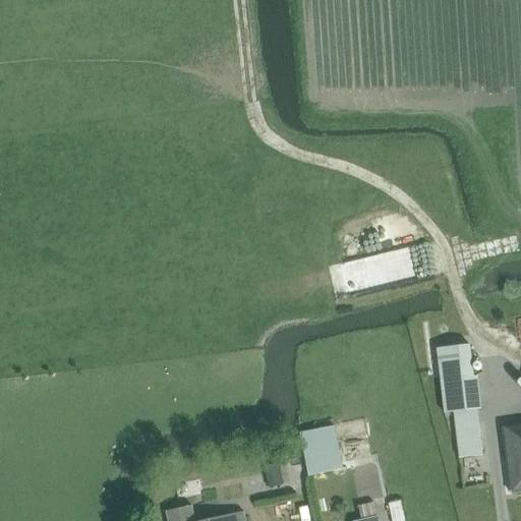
[(435,232),(341,252),(346,280),(383,272),(380,256),(394,254),(397,270),(441,261),(435,232)]
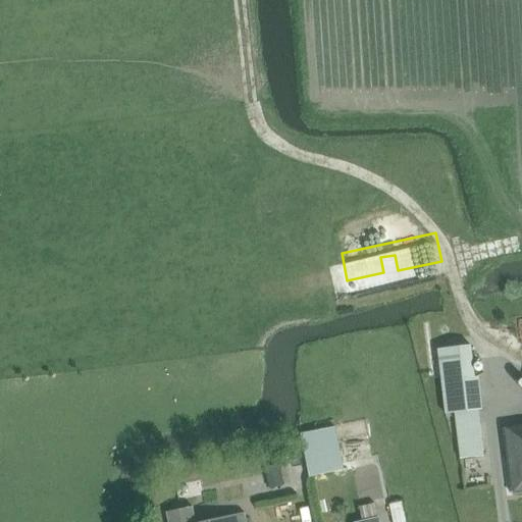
[(471,345),(437,349),(441,381),(474,378),(471,345)]
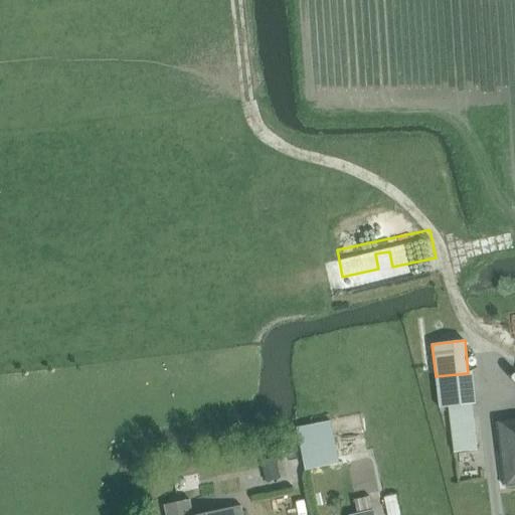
[(473,372),(468,373),(436,376),(440,408),(450,407),(472,404),(477,404),(473,372)]
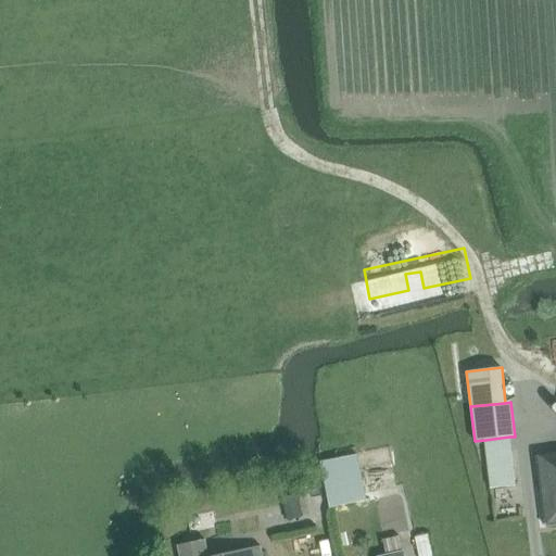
[(509,437),(485,440),(489,472),(513,469),(509,437)]
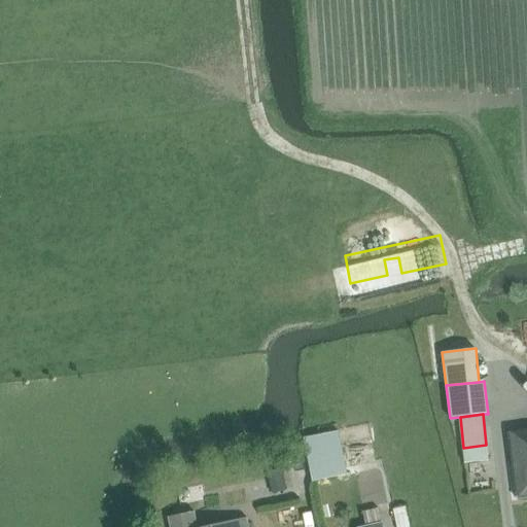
[(348,475),(339,430),(304,438),(312,482),(348,475)]
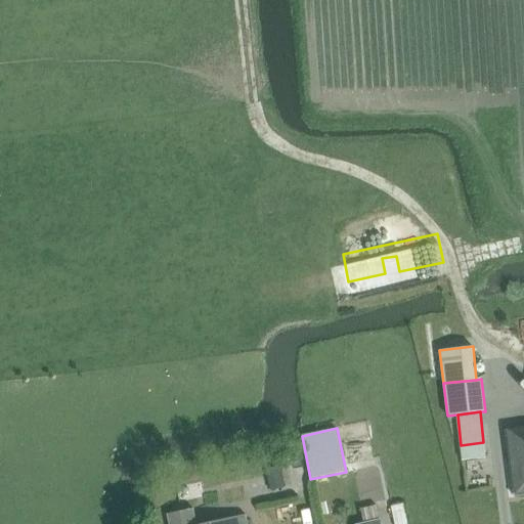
[(523,430),(507,433),(513,477),(508,477),(509,484),(514,483),(516,497),(523,495),(523,430)]
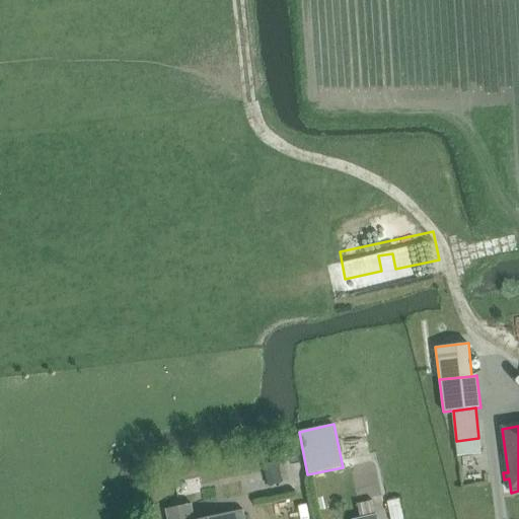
[(478,438),(456,441),(458,456),(480,453),(478,438)]
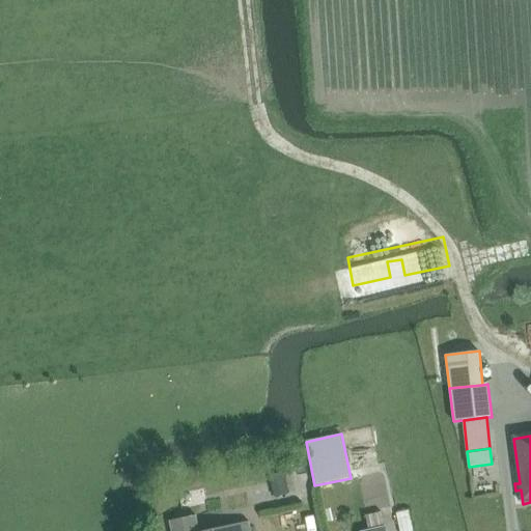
[(284,473),(269,477),(273,497),(288,494),(284,473)]
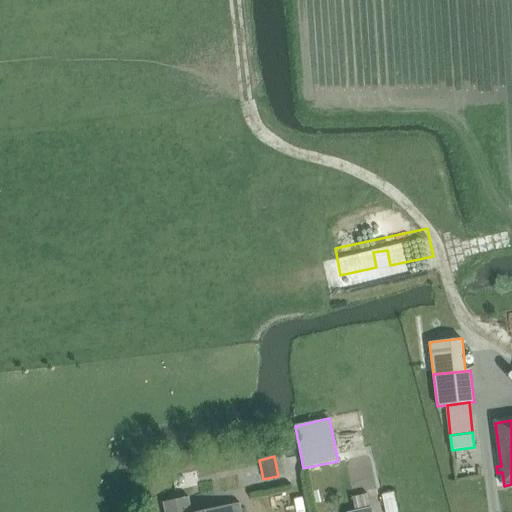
[(359,485),(362,496),(376,493),(373,481),(359,485)]
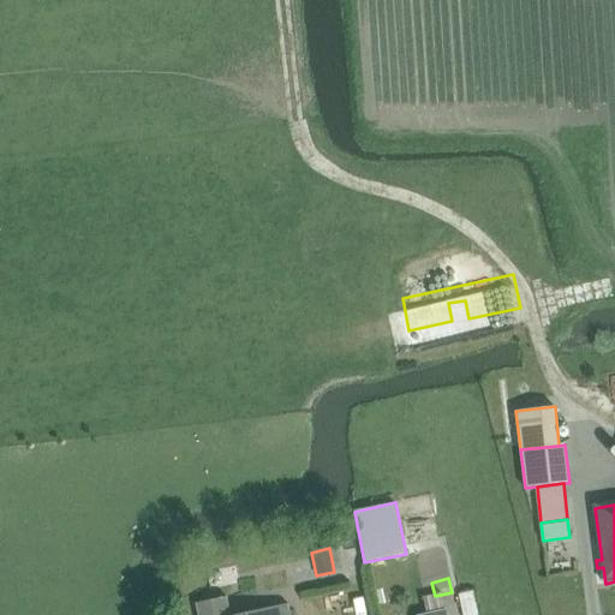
[(442,595),(423,599),(425,614),(428,614),(446,611),(442,595)]
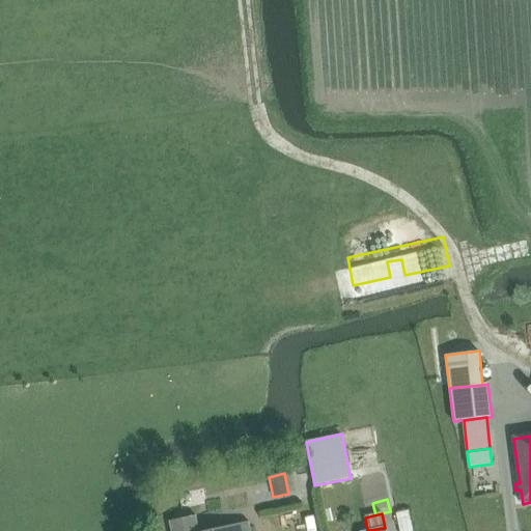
[(203,530),(199,530),(196,514),(169,521),(171,530),(251,530),(249,522),(203,530)]
